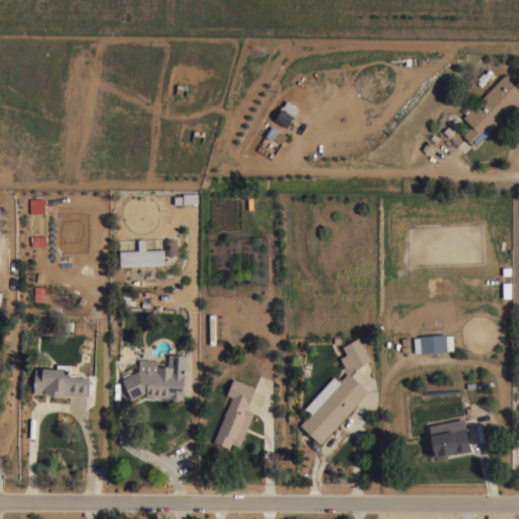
[(518,99),(474,146),(462,135),(471,125),(462,117),(504,75),(518,89),(518,99)]
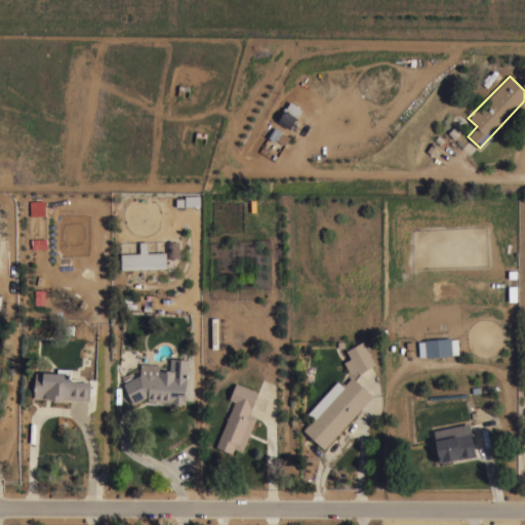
[(303,109),(289,129),(277,121),(285,109),(287,110),(292,102),(303,109)]
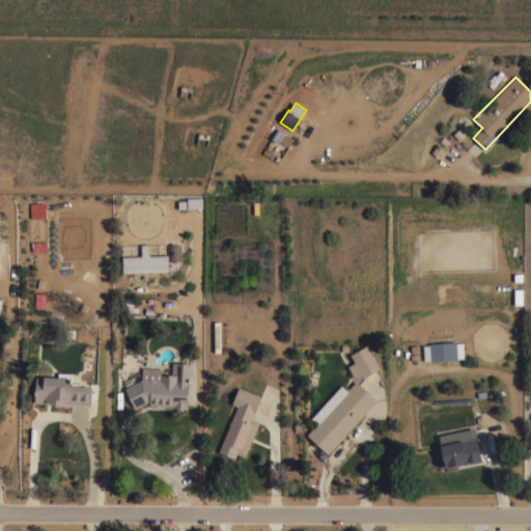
[(278,128),(284,132),(284,133),(292,138),(287,147),(279,141),(278,143),(271,139),(278,128)]
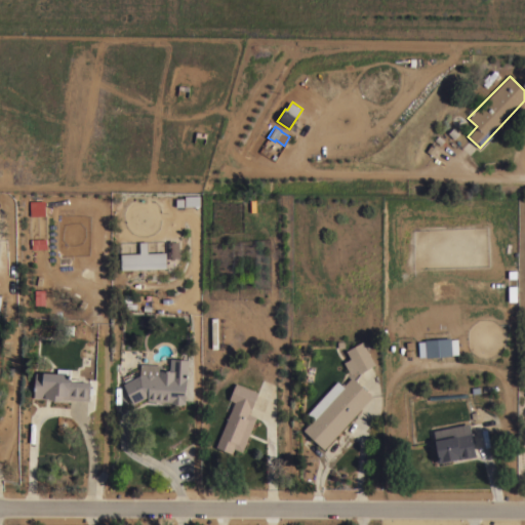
[(260,210),(260,197),(276,197),(276,210),(260,210)]
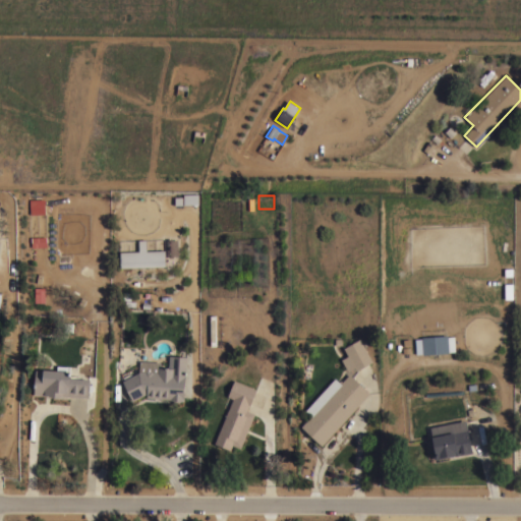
[(120,269),(120,252),(138,251),(138,240),(146,240),(147,251),(165,250),(166,267),(120,269)]
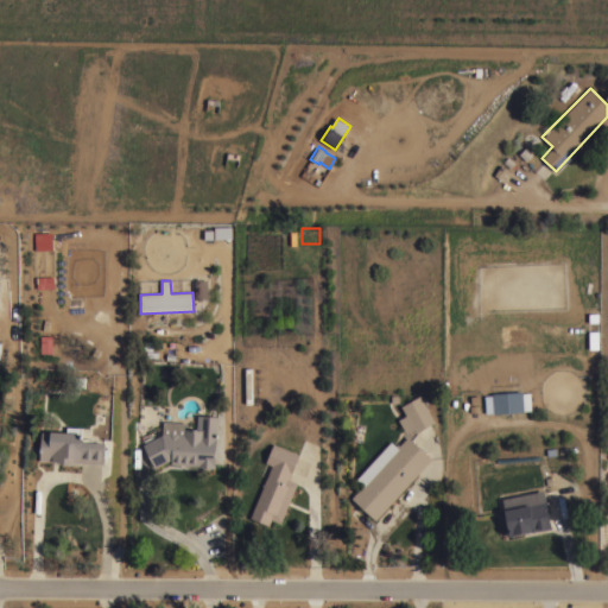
[(195,282),(208,280),(208,299),(202,299),(202,302),(197,302),(197,299),(195,299),(195,282)]
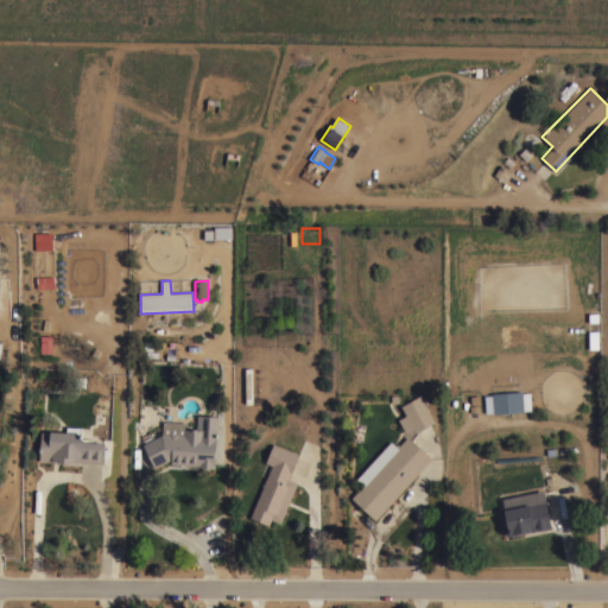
[(521,391),(521,392),(530,392),(531,410),(523,410),(523,411),(493,413),(492,393),(521,391)]
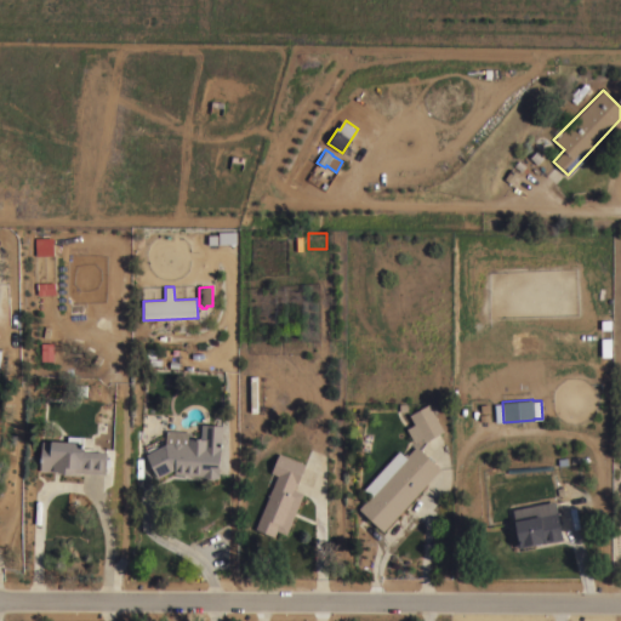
[(444,431),(425,442),(422,438),(415,443),(406,428),(414,423),(409,415),(428,403),(444,431)]
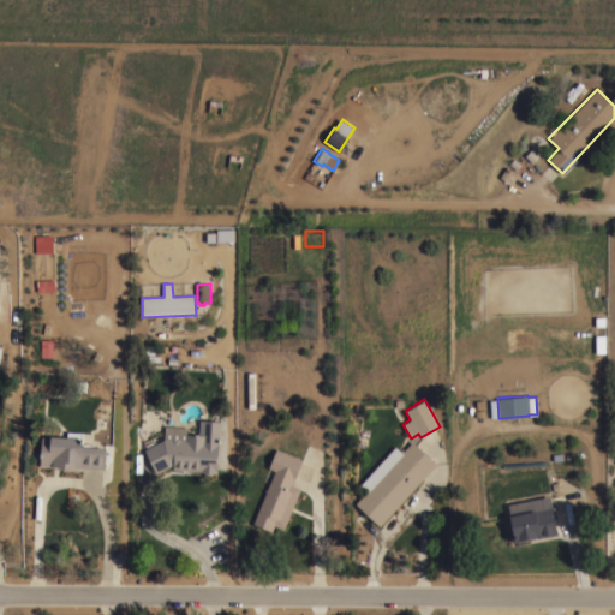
[(203,434),(203,419),(220,421),(216,472),(214,472),(212,475),(206,475),(204,472),(199,472),(201,471),(173,469),(173,464),(156,472),(143,449),(163,439),(163,427),(189,428),(189,434),(203,434)]
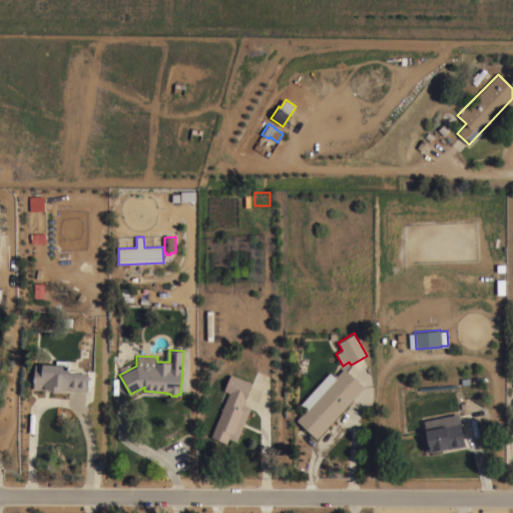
[(34,364),(41,365),(42,363),(55,364),(56,360),(69,361),(68,370),(68,372),(88,373),(88,379),(91,379),(91,386),(87,385),(87,391),(60,389),(60,390),(57,390),(56,391),(50,391),(51,390),(47,389),(47,388),(43,388),(43,389),(33,388),(34,364)]
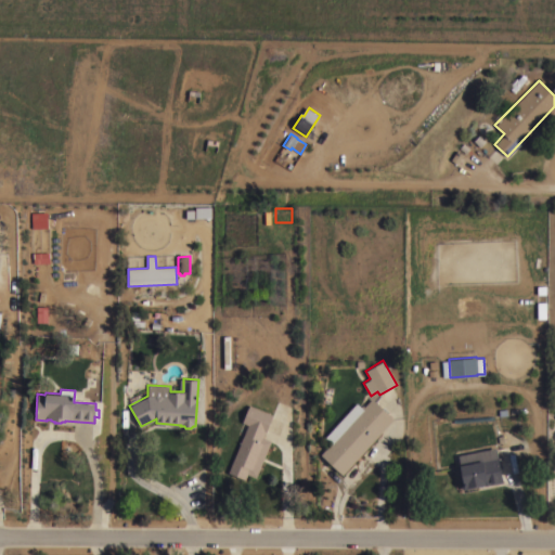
[(343,474),(321,454),(331,442),(325,437),(357,402),(362,408),(372,398),(394,418),(343,474)]
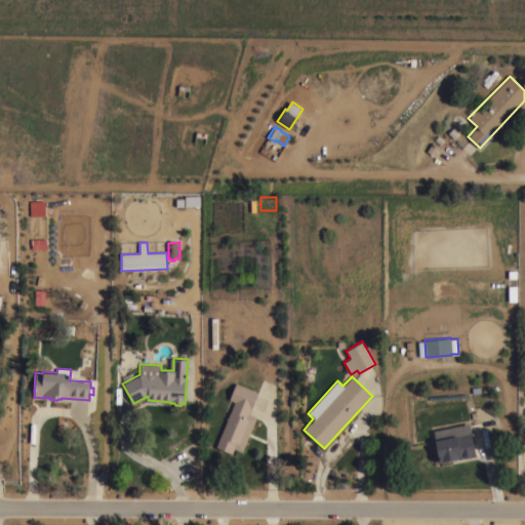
[(242,451),(234,448),(232,453),(215,446),(228,416),(229,413),(230,413),(234,401),(229,399),(235,382),(257,392),(251,408),(250,408),(248,413),(256,416),(242,451)]
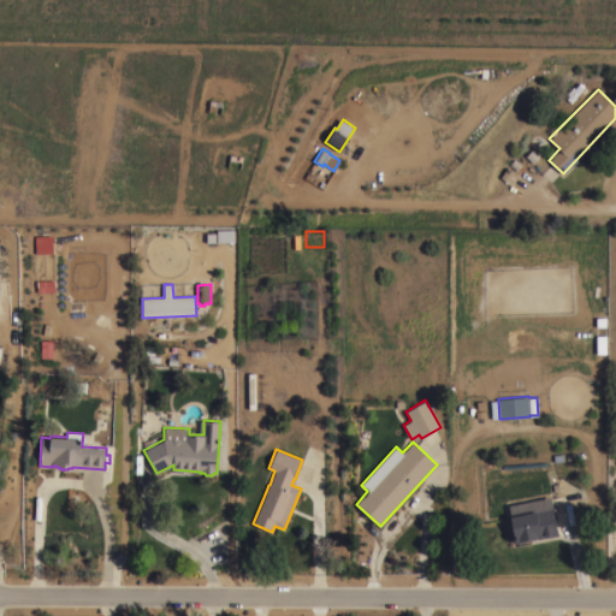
[(538,510),(537,501),(549,498),(551,508),(552,507),(558,534),(539,538),(514,543),(510,540),(509,535),(514,534),(513,525),(510,523),(510,520),(511,519),(510,515),(538,510)]
